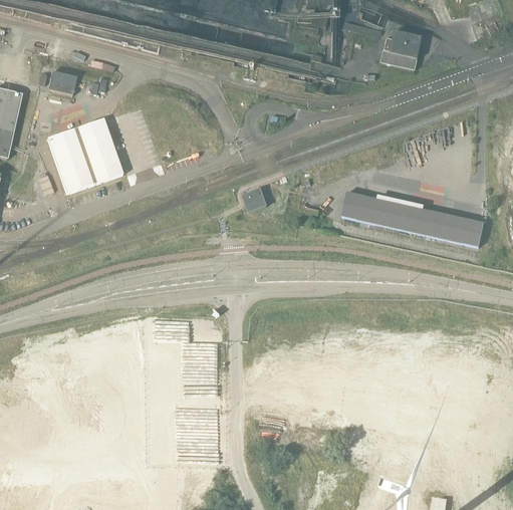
[(381,29),(346,21),(345,27),(379,35),(381,29)]
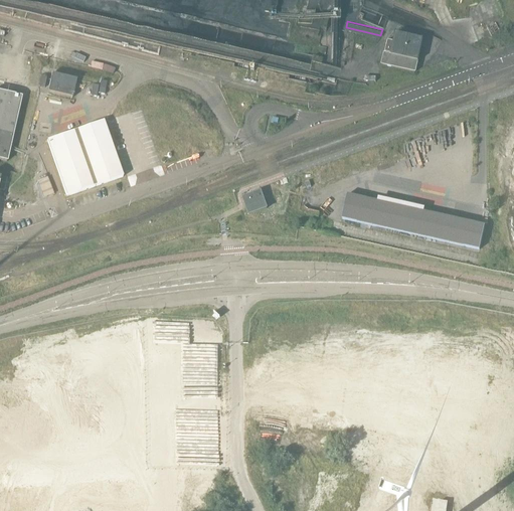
[(422,35),(396,30),(391,51),(385,50),(382,60),(415,68),(422,35)]
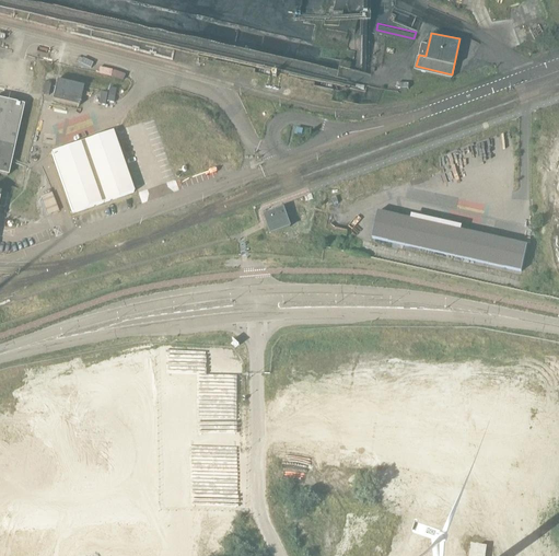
[(43,90),(49,92),(51,80),(45,79),(43,90)]
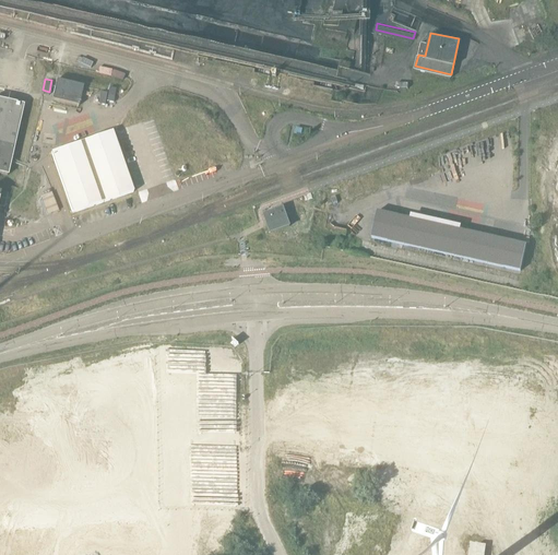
[(85,85),(59,79),(55,98),(81,105),(85,85)]
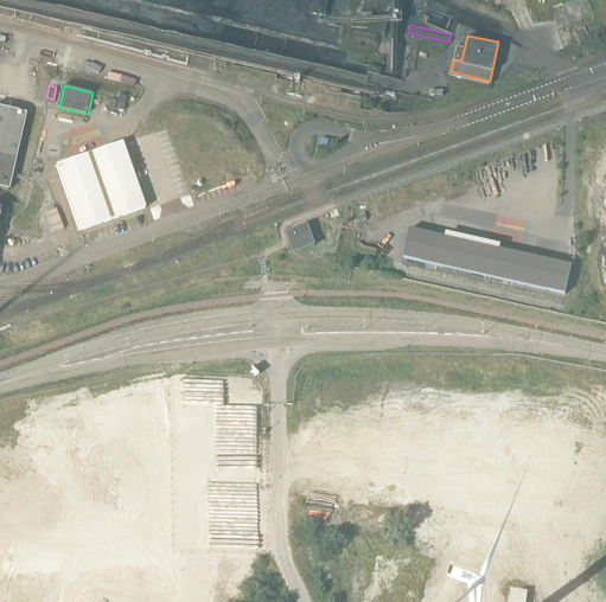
[(120,91),(119,96),(116,106),(123,107),(126,95),(127,93),(120,91)]
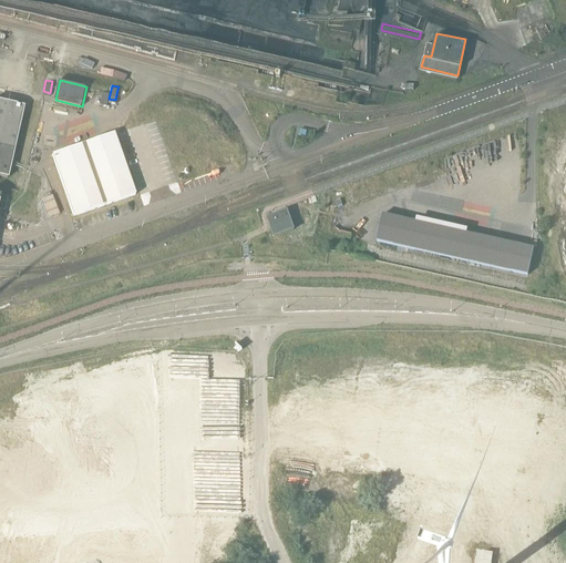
[(0,172),(6,173),(7,174),(8,174),(13,146),(19,126),(19,124),(23,103),(0,98),(0,172)]
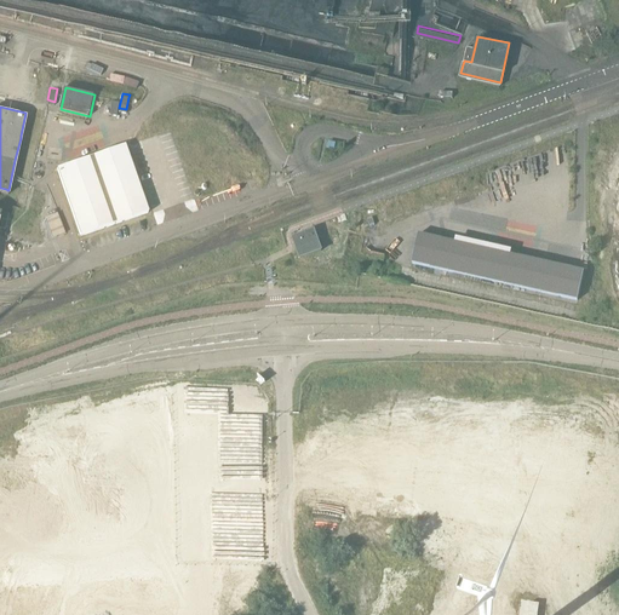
[(125,142),(57,165),(81,231),(147,210),(149,208),(125,142)]
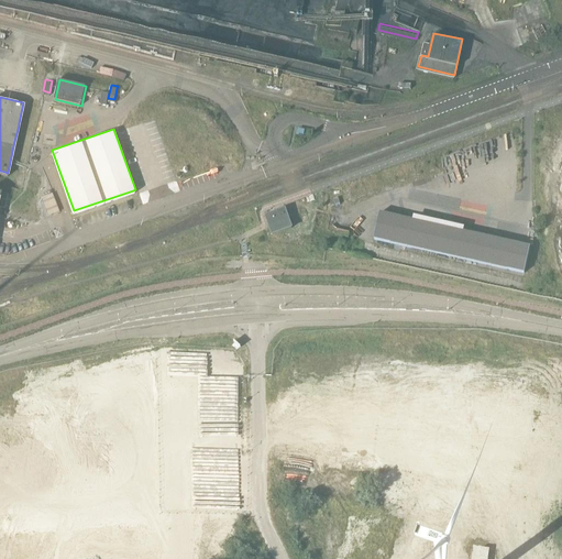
[(0,204),(8,206),(7,212),(40,220),(42,207),(37,206),(35,205),(43,172),(36,171),(37,166),(31,165),(26,189),(12,186),(11,192),(10,196),(7,196),(8,192),(0,189),(0,204)]
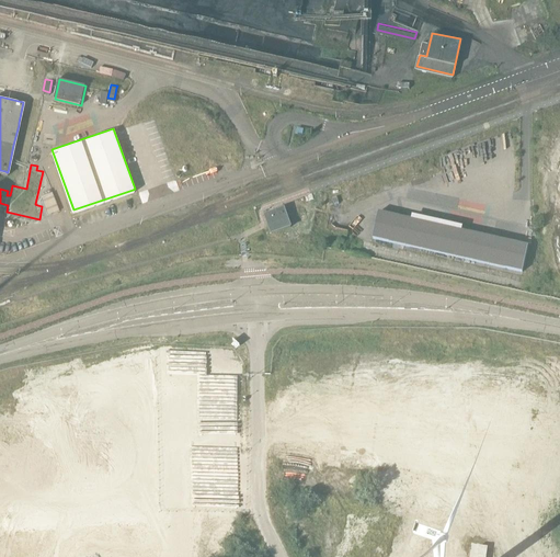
[(285,205),(269,211),(265,212),(272,230),(292,223),(285,205)]
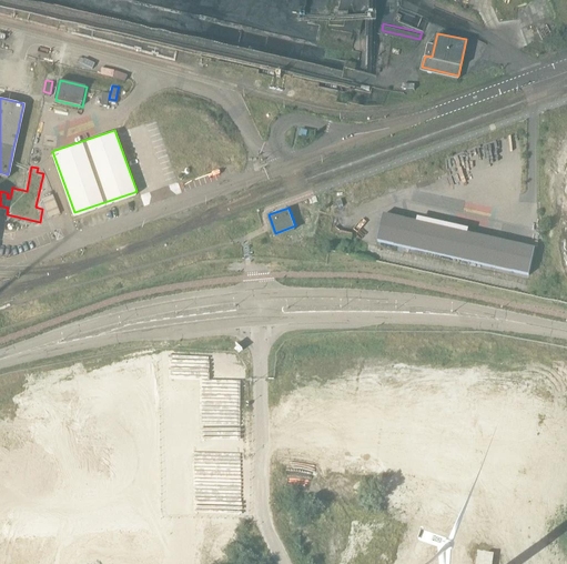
[(535,245),(383,211),(377,238),(529,271),(535,245)]
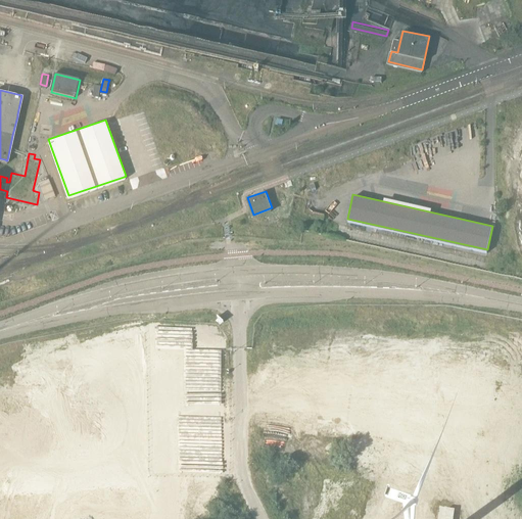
[(453,518),(456,506),(446,504),(445,509),(441,509),(439,518),(453,518)]
